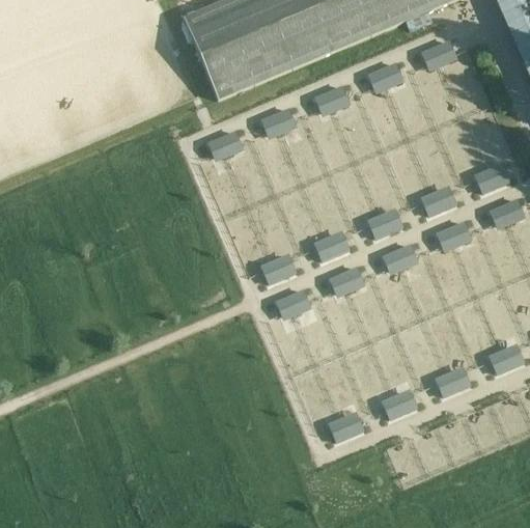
[(232,0),(185,21),(219,102),(457,0),(232,0)]
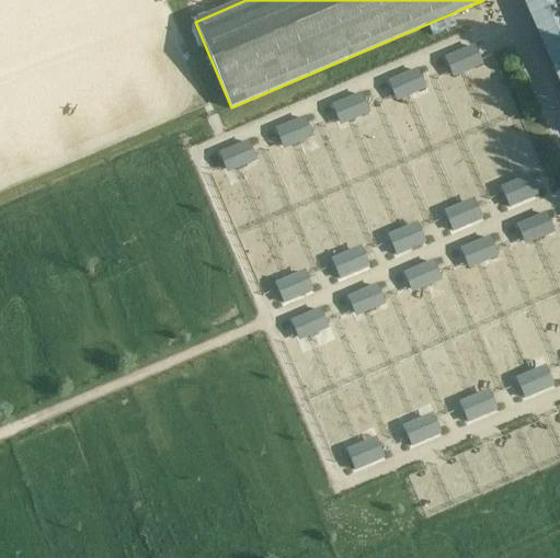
[(476,45),(447,57),(453,71),(481,59),(476,45)]
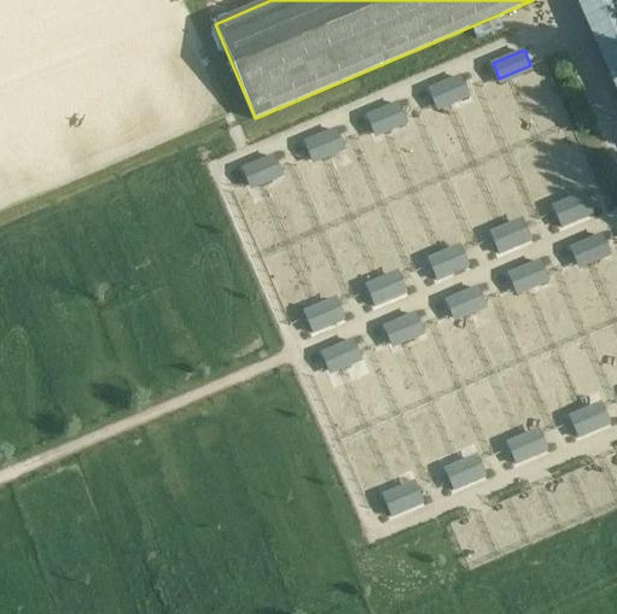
[(460,76),(429,89),(436,105),(466,91),(460,76)]
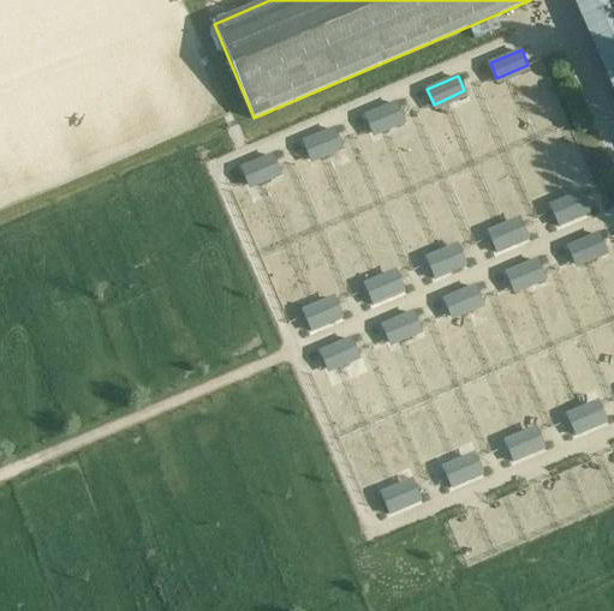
[(395,101),(364,115),(371,131),(403,117),(395,101)]
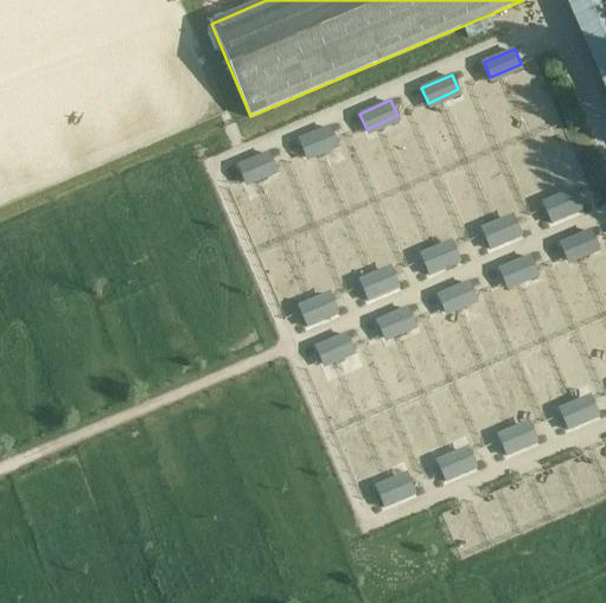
[(330,126),(299,140),(306,155),(336,141),(330,126)]
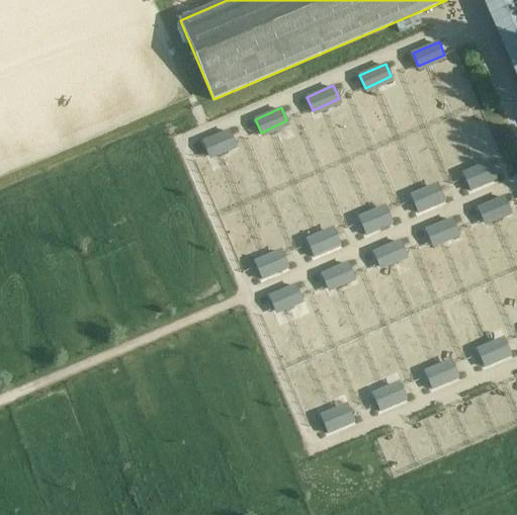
[(232,130),(205,141),(211,154),(238,142),(232,130)]
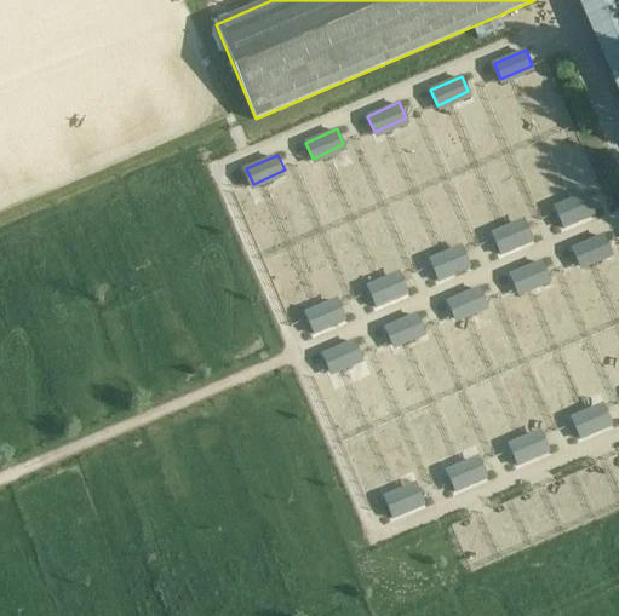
[(585,191),(554,205),(561,220),(592,207),(585,191)]
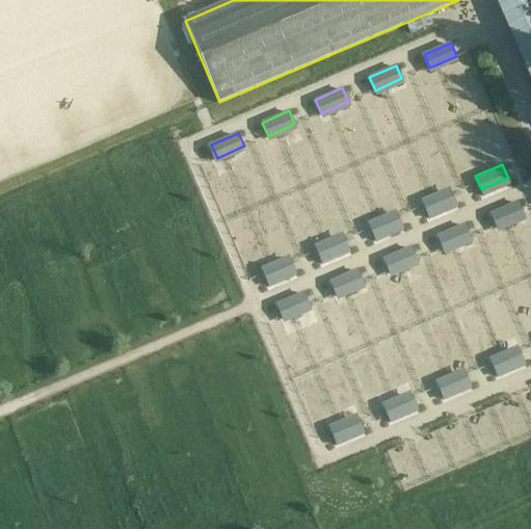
[(449,188),(422,200),(427,212),(454,201),(449,188)]
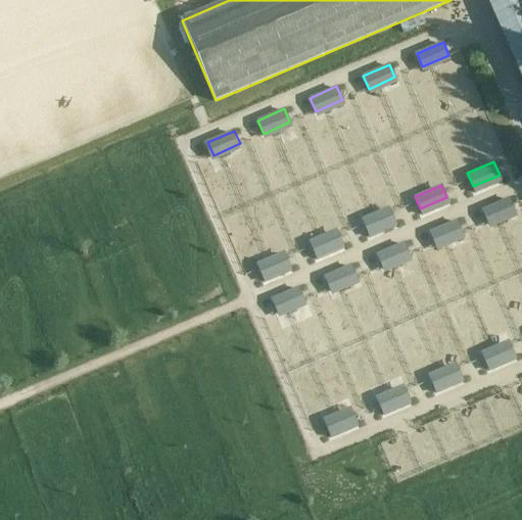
[(508,195),(482,207),(487,221),(514,208),(508,195)]
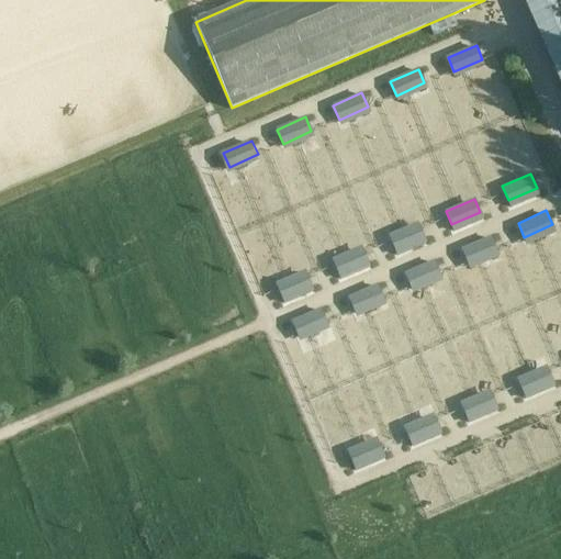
[(417,223),(389,235),(395,249),(424,237),(417,223)]
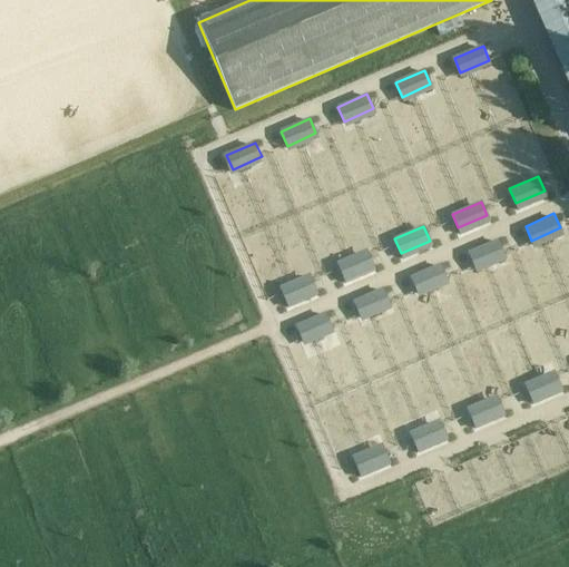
[(497,238),(468,251),(474,265),(503,253),(497,238)]
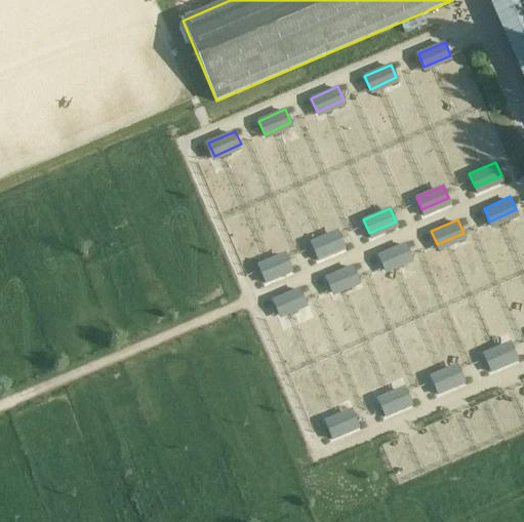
[(337,231),(311,242),(317,255),(343,244),(337,231)]
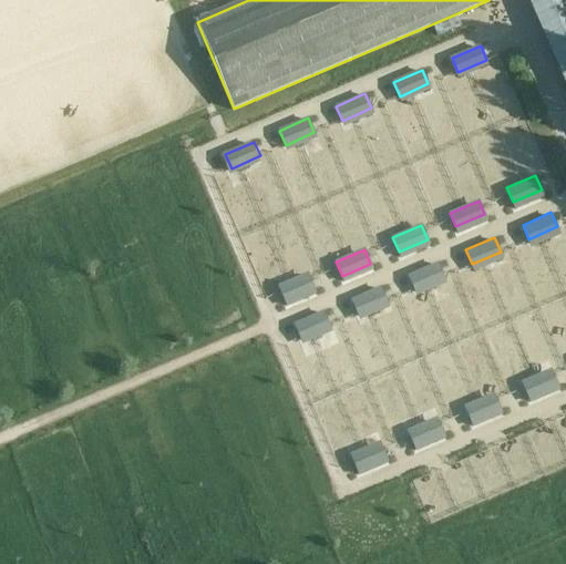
[(438,262),(409,274),(415,288),(443,276),(438,262)]
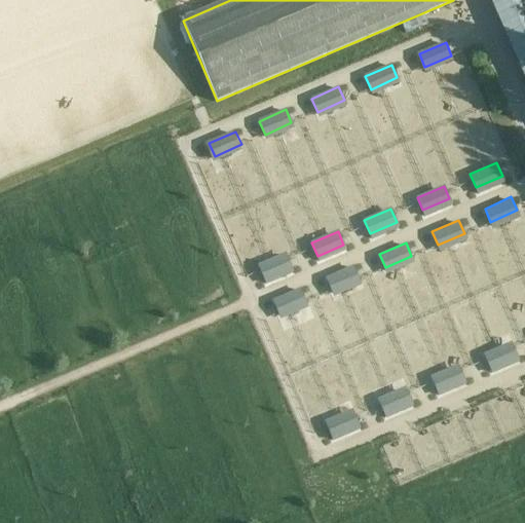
[(285,254),(259,265),(264,279),(291,267),(285,254)]
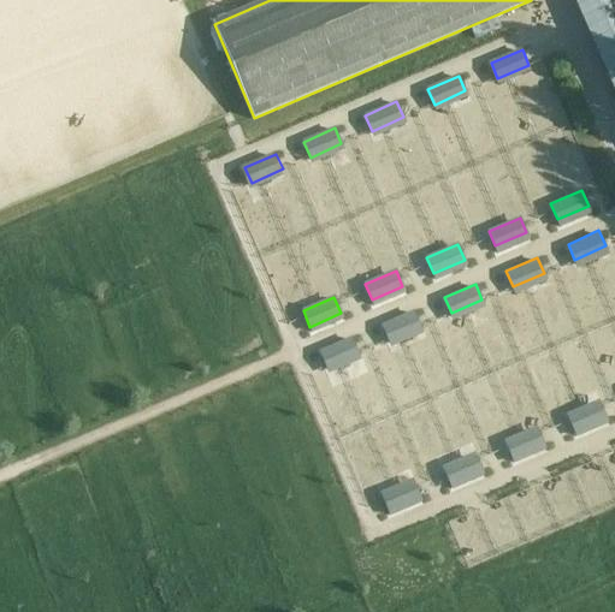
[(413,310),(383,325),(389,339),(420,326),(413,310)]
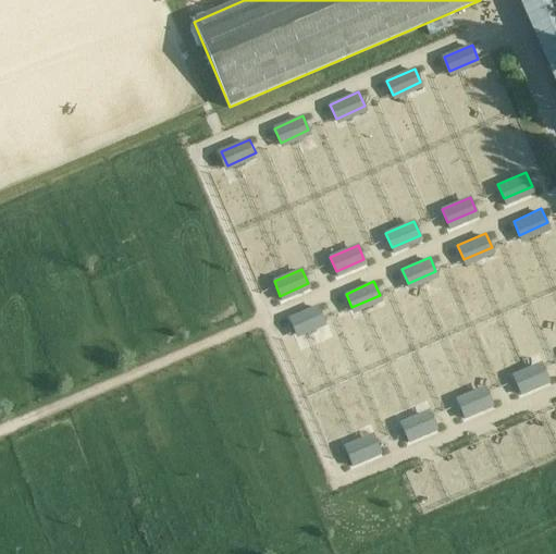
[(318,306),(289,318),(296,332),(296,331),(323,320),(318,306)]
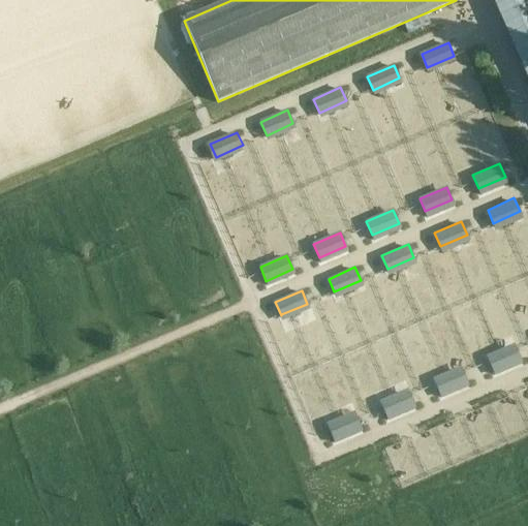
[(516,348),(490,360),(495,373),(522,362),(516,348)]
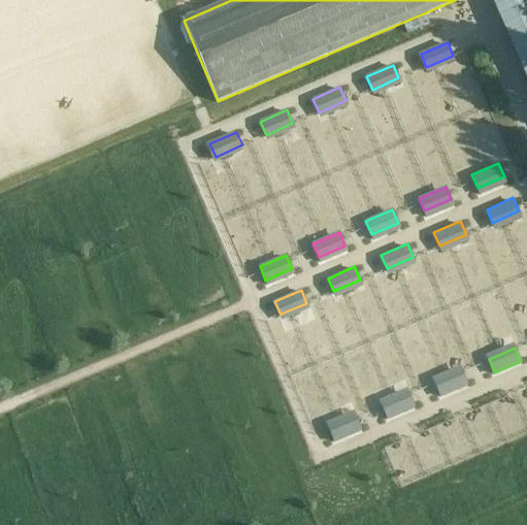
[(462,370),(435,382),(441,395),(468,384),(462,370)]
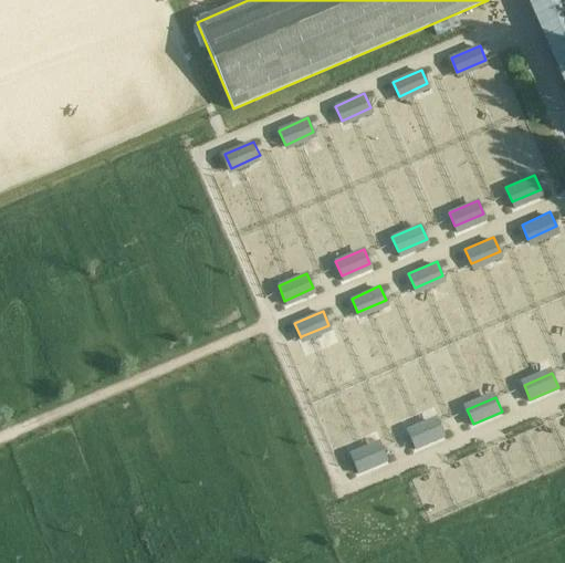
[(439,421),(410,434),(416,448),(445,436),(439,421)]
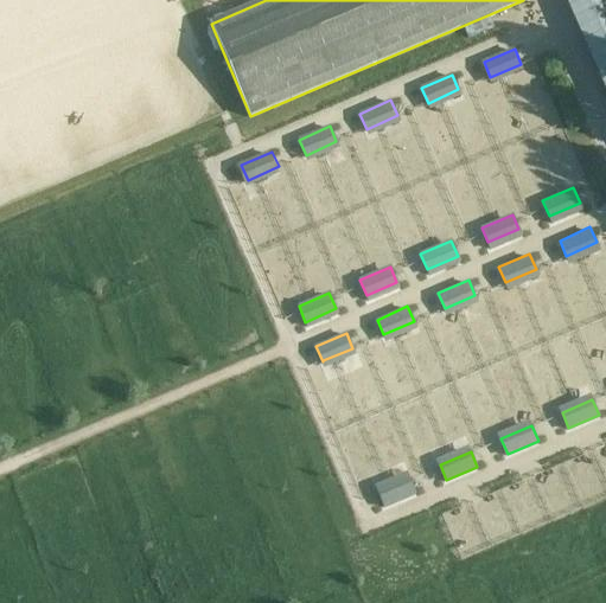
[(409,479),(380,492),(386,507),(416,493),(409,479)]
